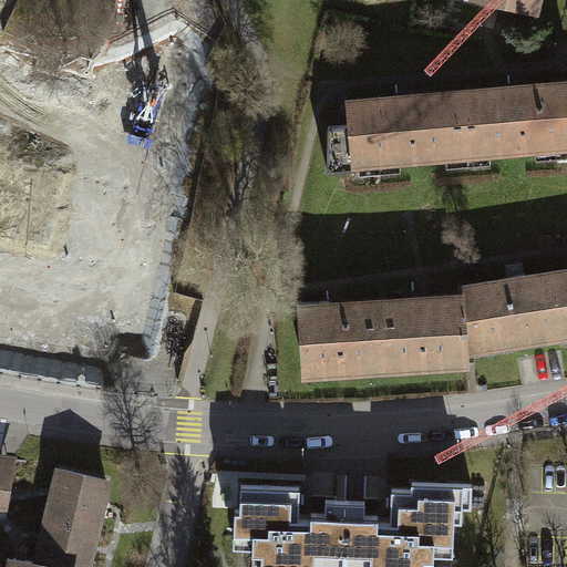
[(486,0),(536,11),(538,0),(486,0)]
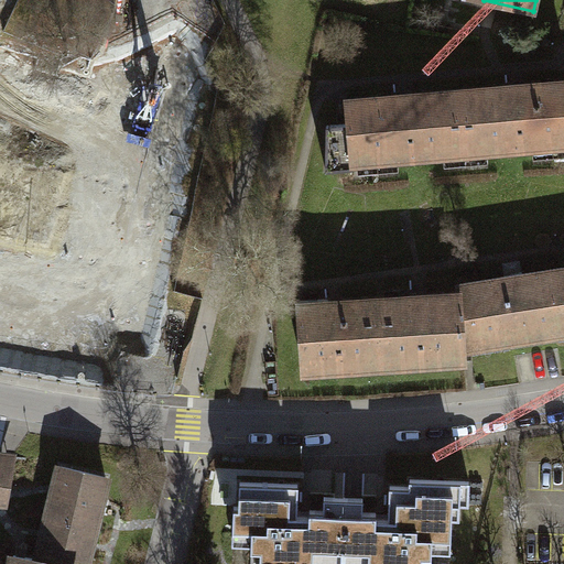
[(563,80),(461,89),(465,152),(563,142),(563,80)]
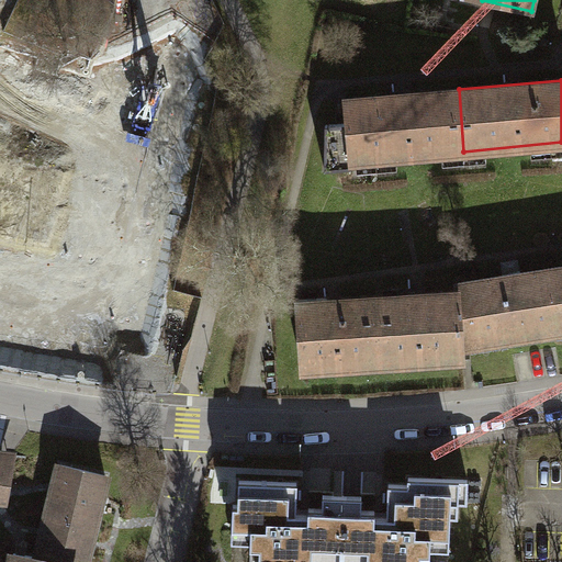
[(326,124),(325,170),(352,168),(351,160),(463,152),(459,89),(346,99),(348,123),(326,124)]
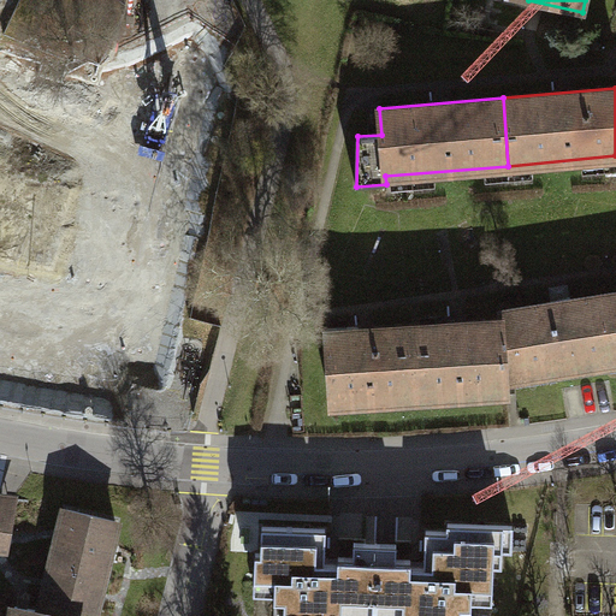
[(28,296),(11,372),(53,380),(54,373),(72,377),(70,384),(106,392),(116,349),(134,353),(138,330),(146,332),(152,307),(143,306),(148,288),(155,289),(159,268),(84,252),(77,280),(86,283),(80,307),(28,296)]
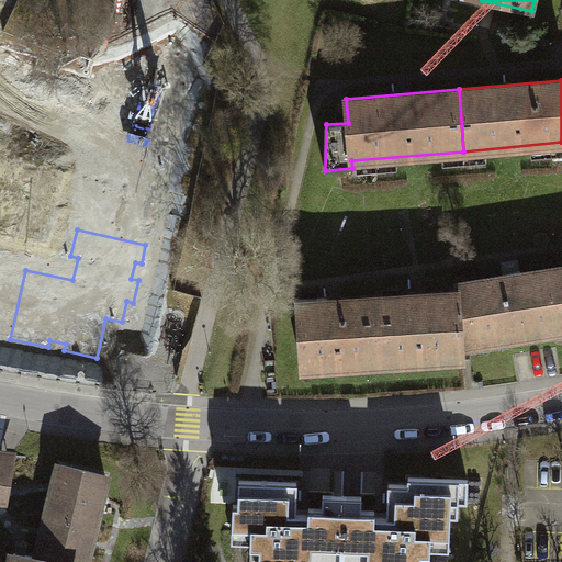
[(0,336),(10,339),(25,270),(0,263),(0,336)]
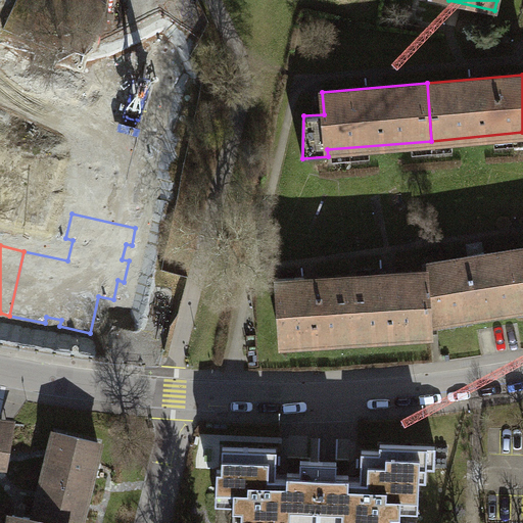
[(430,321),(522,306),(522,248),(478,255),(426,264),(427,272),(430,321)]
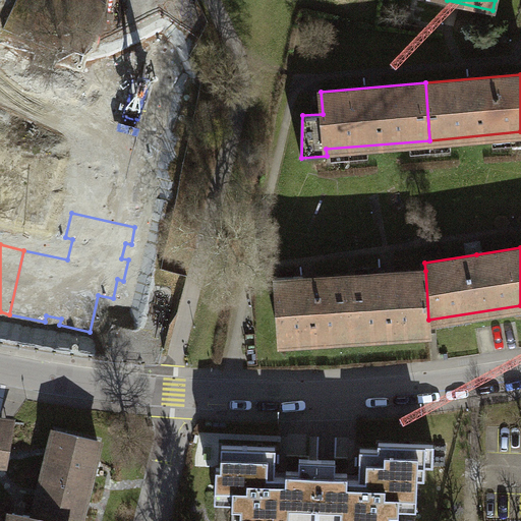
[(349,276),(353,333),(419,329),(419,331),(429,330),(428,320),(425,271),(389,273),(349,276)]
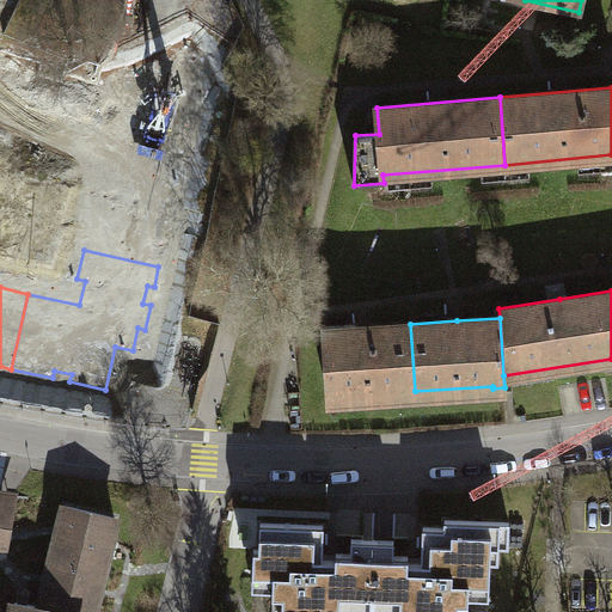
[(337,396),(415,391),(410,324),(363,326),(357,328),(356,324),(324,325),(329,399),(337,398),(337,396)]
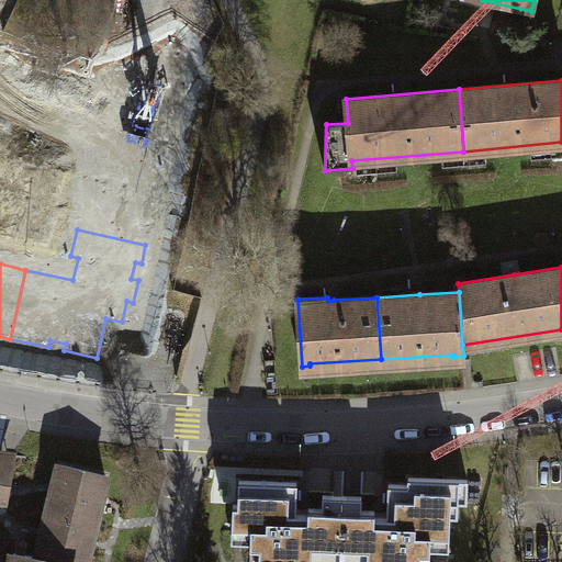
[(38,558),(64,561),(85,561),(107,475),(62,464),(38,558)]
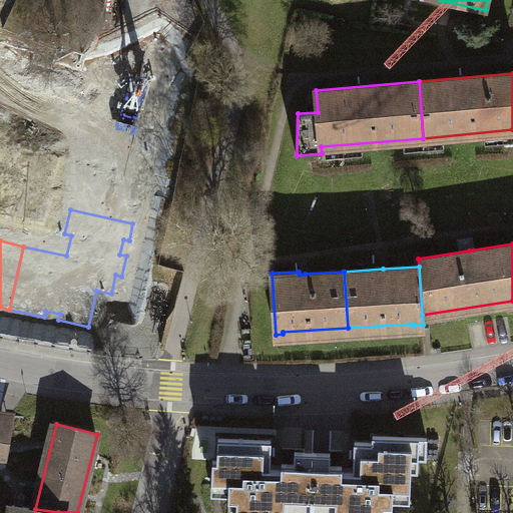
[(312,465),(310,512),(384,512),(384,504),(393,505),(393,489),(410,489),(411,471),(418,471),(418,458),(426,458),(427,438),(373,436),(373,443),(355,443),(354,472),(342,471),(342,467),(312,465)]
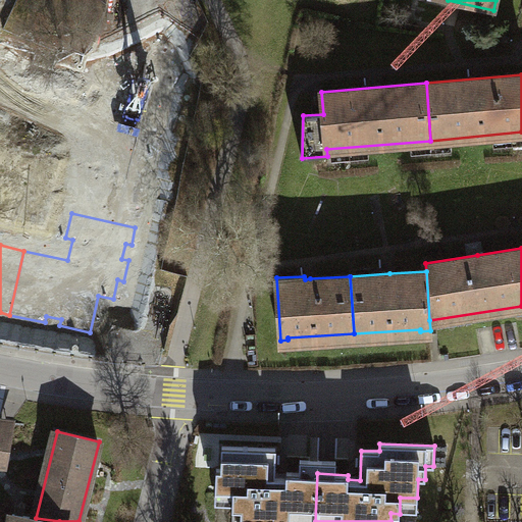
[(315,521),(317,473),(288,472),(286,477),(274,476),(275,449),(222,447),(222,469),(217,469),(216,489),(233,489),(232,507),(242,507),(241,521),(315,521)]
